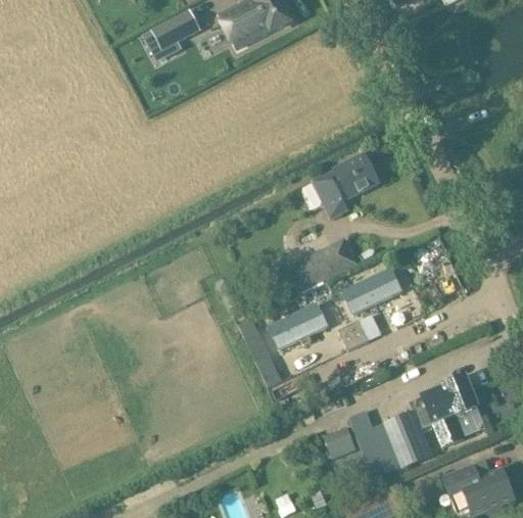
[(247,0),(219,14),(235,47),(270,30),(271,31),(290,20),(280,0),(247,0)]
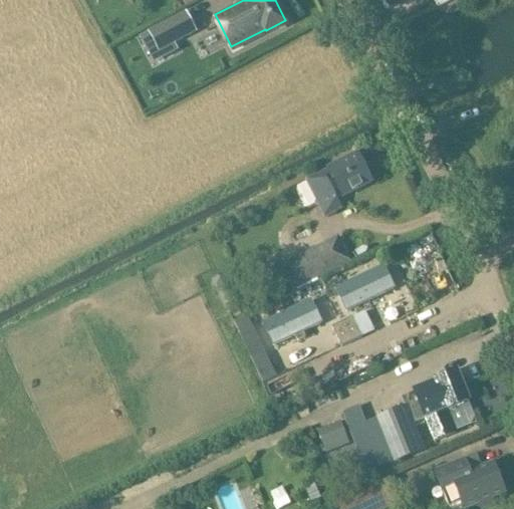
[(185,10),(150,29),(155,37),(159,46),(173,39),(195,27),(185,10)]
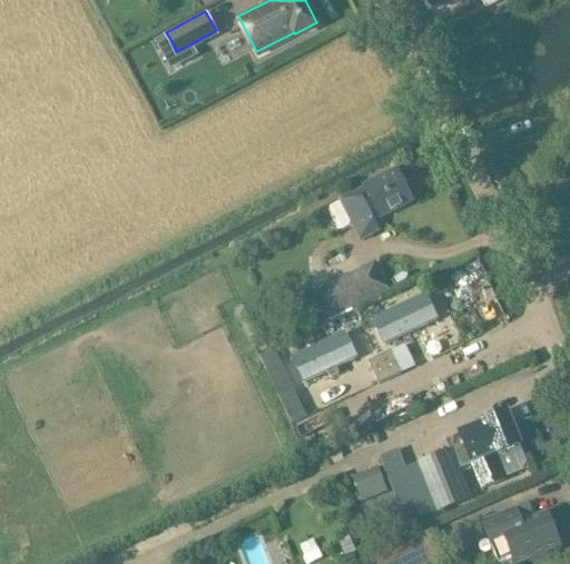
[(374,218),(380,216),(412,199),(396,168),(364,184),(363,184),(337,197),(360,238),(380,228),(374,218)]
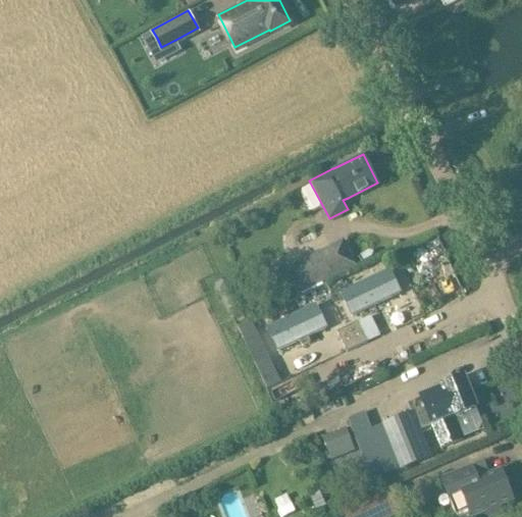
[(388,268),(341,291),(352,312),(400,290),(388,268)]
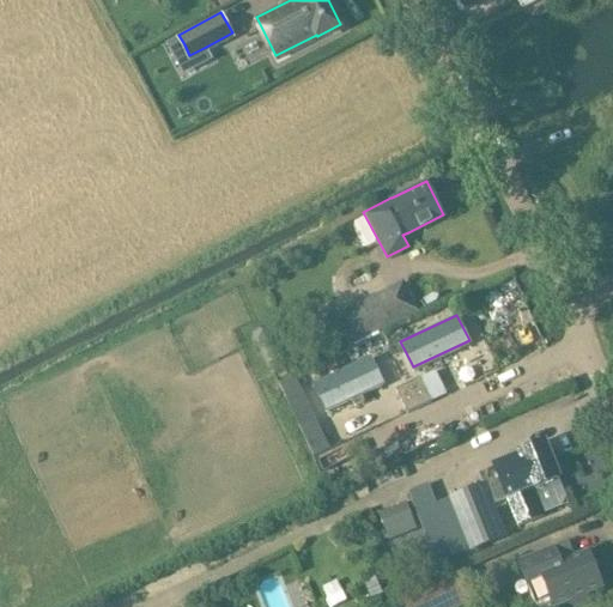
[(370,356),(314,382),(326,408),(352,395),(354,402),(364,398),(360,392),(383,381),(370,356)]
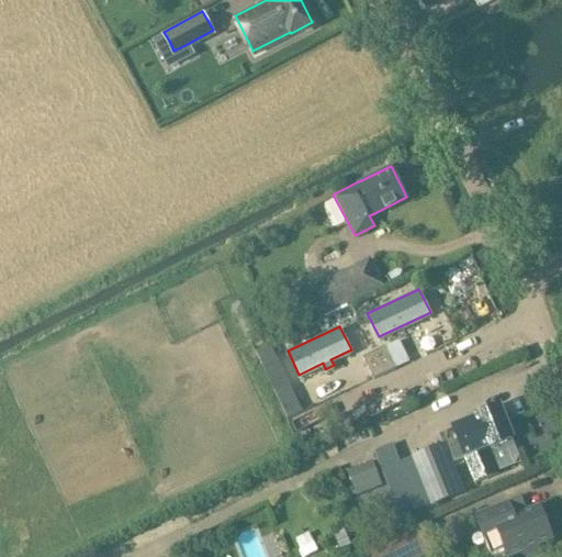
[(385,343),(374,348),(384,370),(395,365),(385,344),(385,343)]
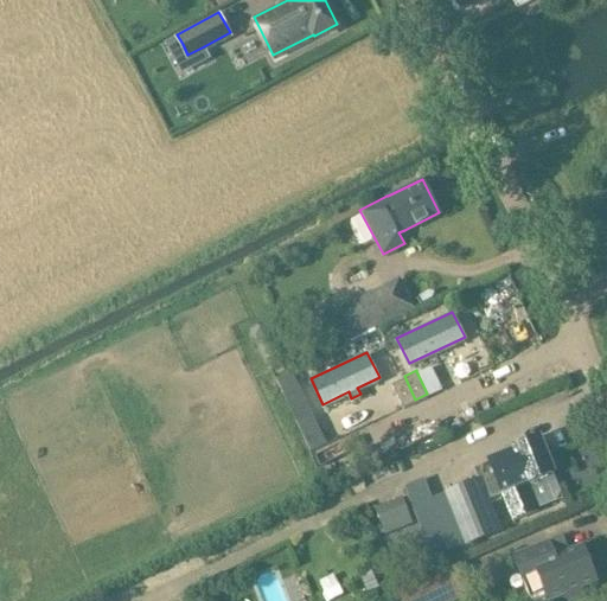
[(404,376),(393,382),(403,406),(415,400),(404,376)]
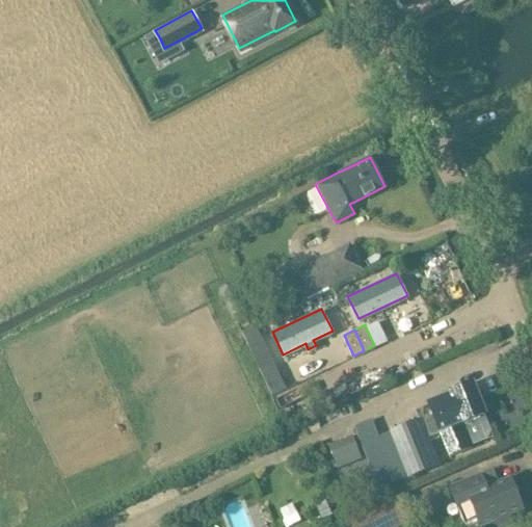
[(273,359),(259,365),(272,392),(286,386),(273,359)]
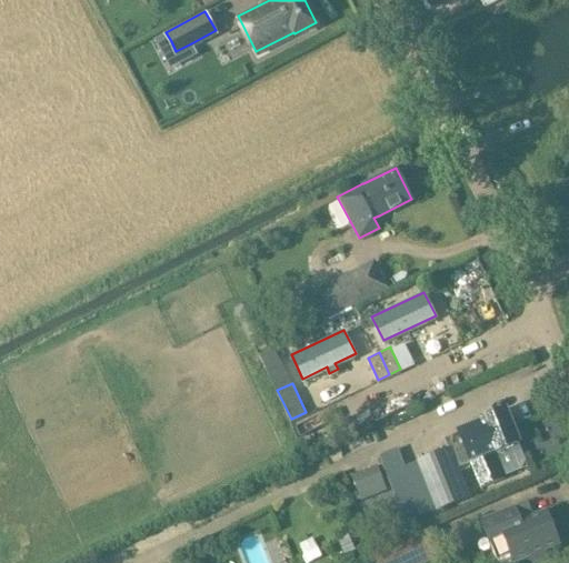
[(459,464),(470,459),(480,484),(505,475),(495,451),(519,442),(506,408),(479,418),(481,421),(459,430),(463,440),(452,445),(451,444),(409,461),(401,443),(378,452),(405,522),(471,495),(459,464)]
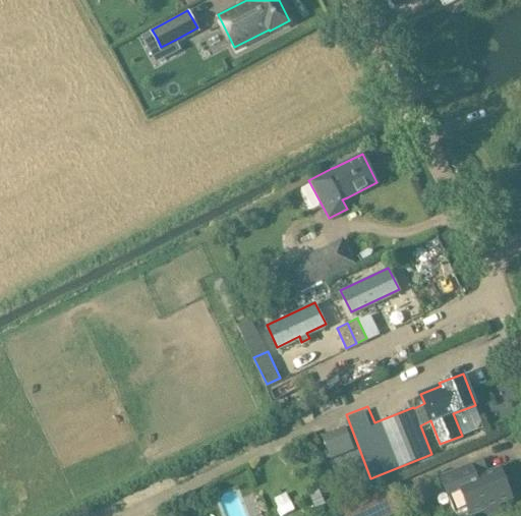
[(454,512),(467,507),(469,514),(513,498),(500,466),(488,470),(483,458),(456,469),(455,468),(439,474),(454,512)]
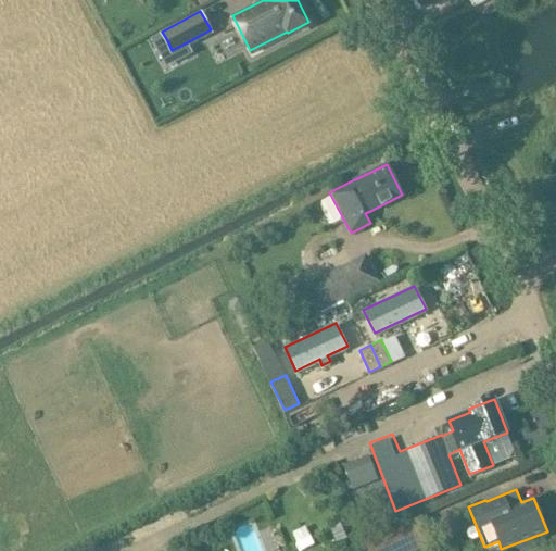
[(415,515),(363,539),(368,550),(413,550),(429,545),(415,515)]
